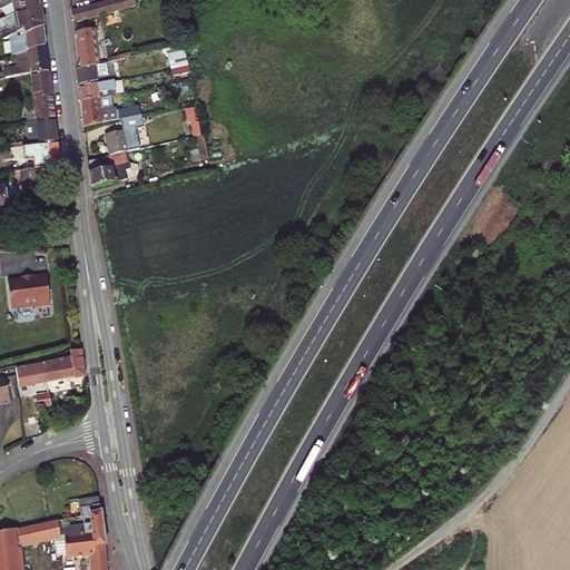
[(43,27),(39,0),(13,6),(15,13),(0,20),(0,29),(5,40),(10,37),(22,31),(26,37),(43,27)]
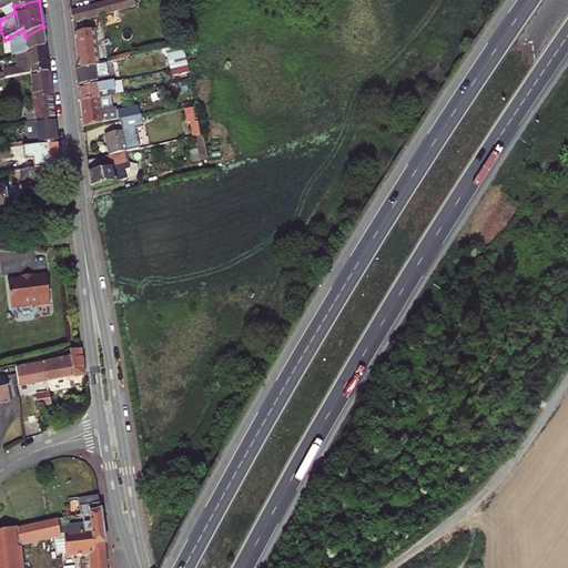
[(0,0),(0,11),(13,6),(39,0),(38,0),(0,0)]
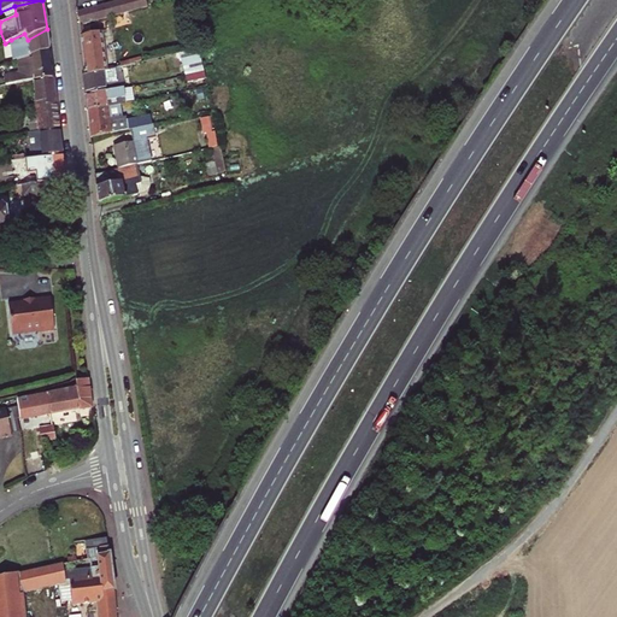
[(119,0),(77,11),(81,24),(148,6),(146,0),(119,0)]
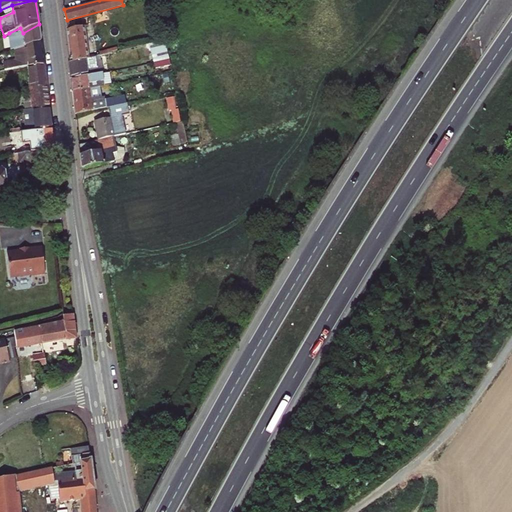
[(11,50),(14,49),(41,41),(39,24),(23,33),(20,28),(9,33),(11,50)]
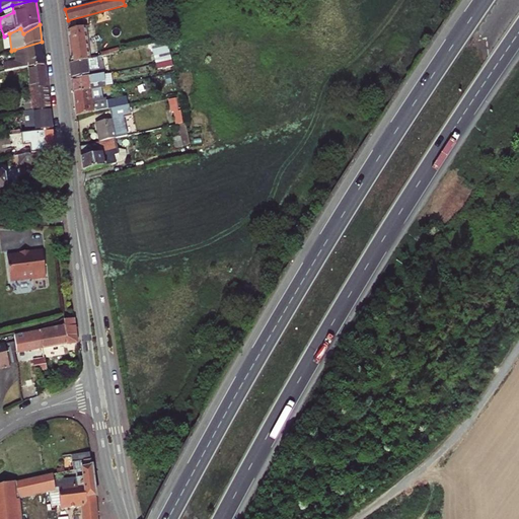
[(68,29),(72,62),(90,59),(85,27),(68,29)]
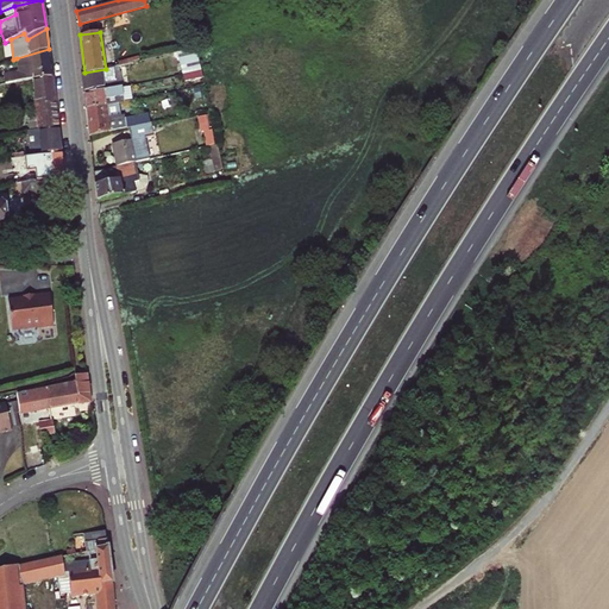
[(195,48),(179,51),(183,74),(184,74),(201,71),(195,48)]
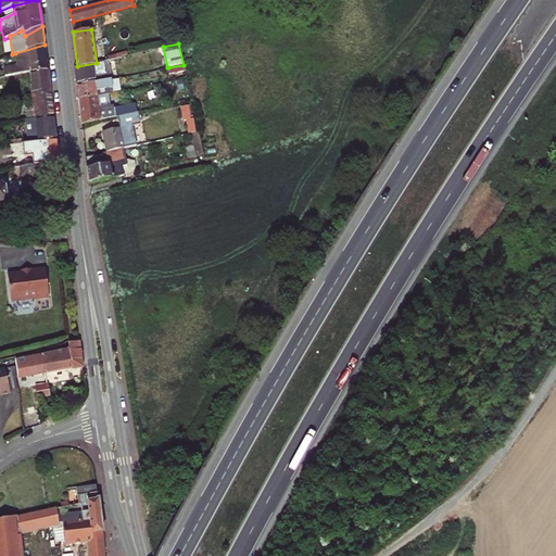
[(45,45),(15,53),(20,66),(30,63),(33,72),(48,70),(45,45)]
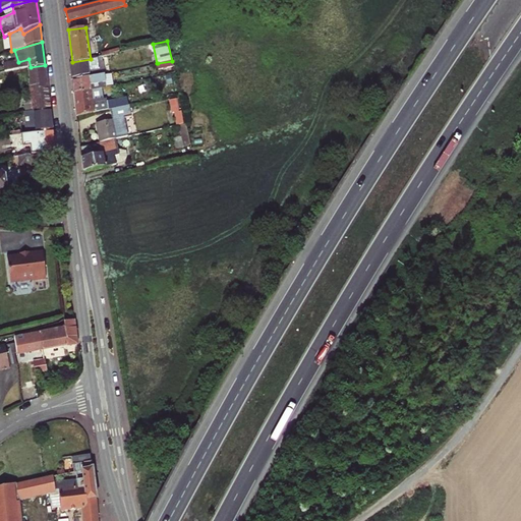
[(72,62),(70,62),(72,79),(99,74),(100,74),(99,62),(103,61),(102,57),(91,59),(72,62)]
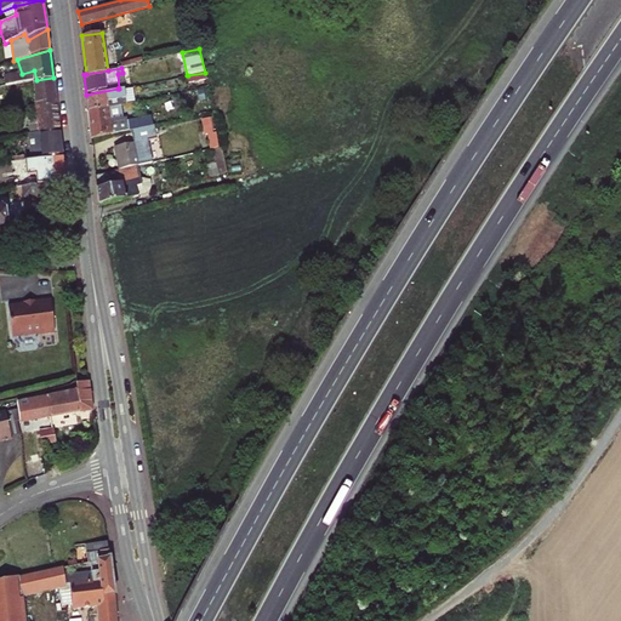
[(205,73),(188,75),(189,83),(206,79),(205,73)]
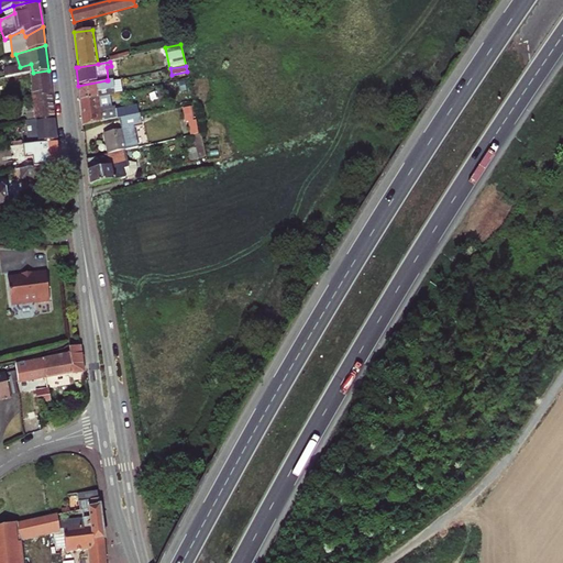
[(52,95),(48,70),(33,73),(31,74),(33,86),(34,97),(52,95)]
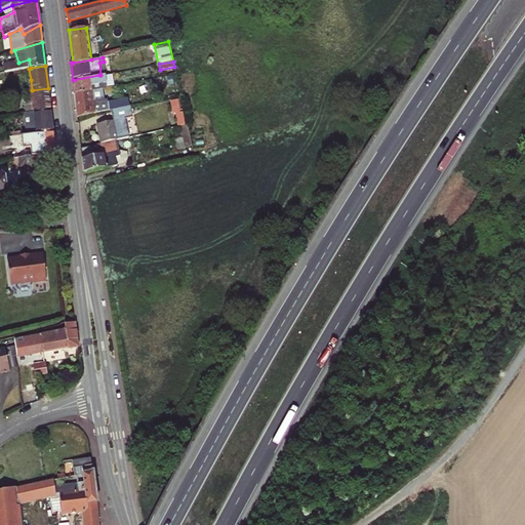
[(73,80),(75,93),(92,89),(113,85),(111,73),(101,75),(99,75),(73,80)]
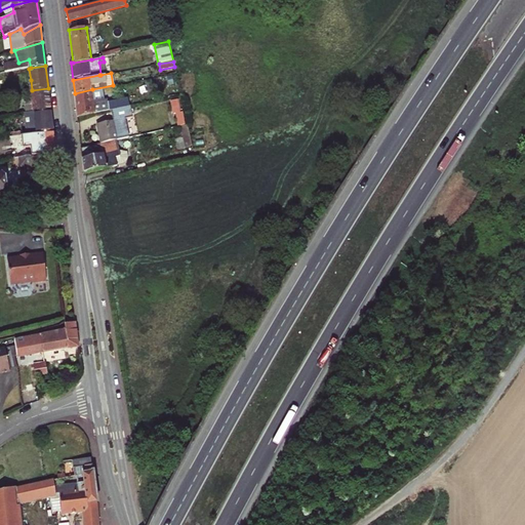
[(32,90),(31,80),(23,81),(25,90),(32,90)]
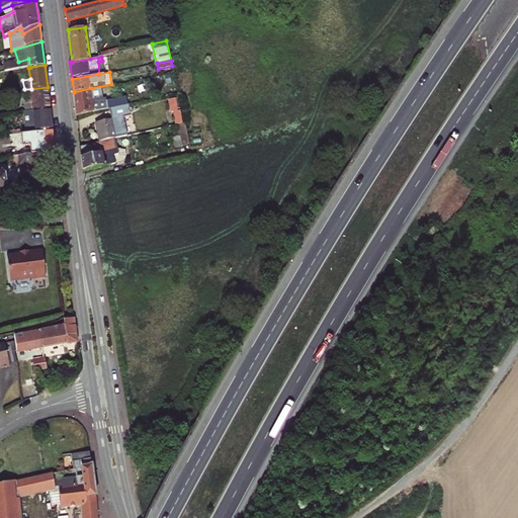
[(50,108),(48,87),(31,89),(33,110),(50,108)]
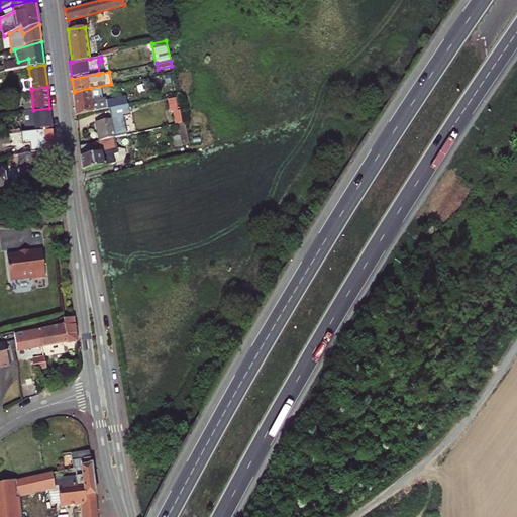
[(74,92),(77,114),(111,108),(112,108),(111,103),(93,104),(91,88),(74,92)]
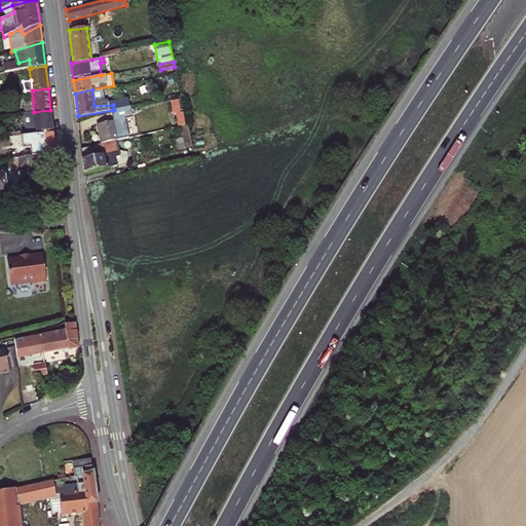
[(34,112),(32,90),(25,90),(27,113),(34,112)]
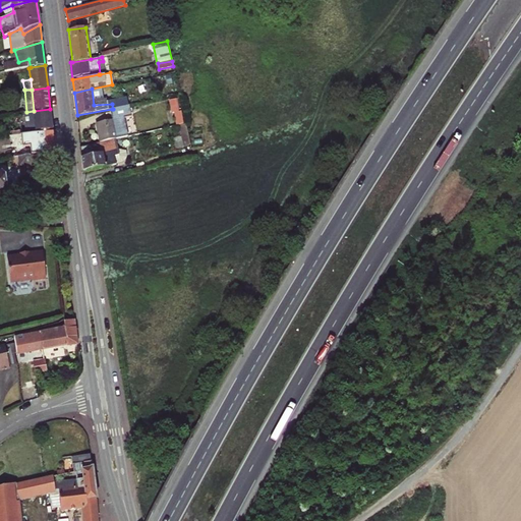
[(177,100),(171,101),(174,114),(180,112),(177,100)]
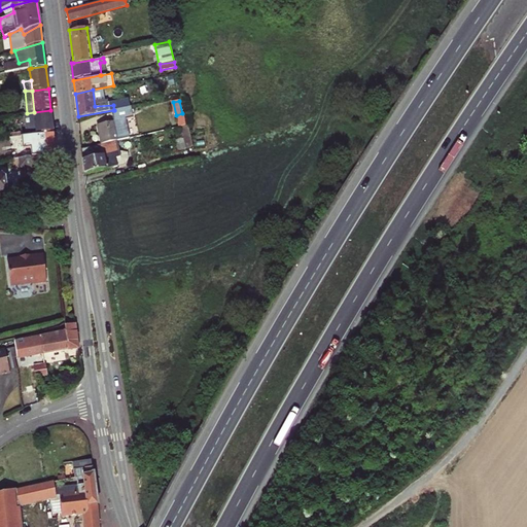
[(98,125),(102,143),(116,140),(128,138),(124,119),(131,117),(129,107),(114,110),(113,110),(115,121),(105,124),(101,124),(98,125)]
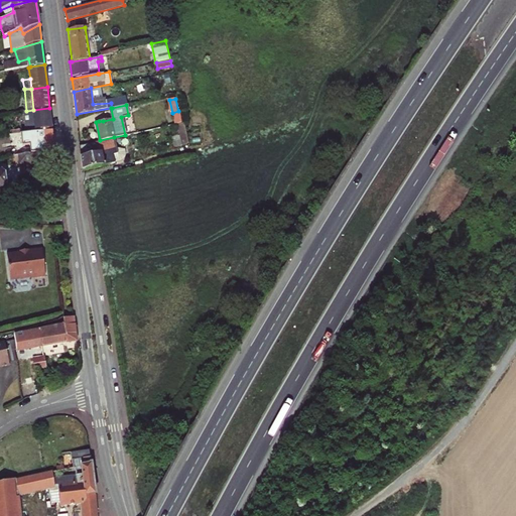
[(49,108),(33,110),(26,111),(23,111),(26,132),(30,132),(52,129),(49,108)]
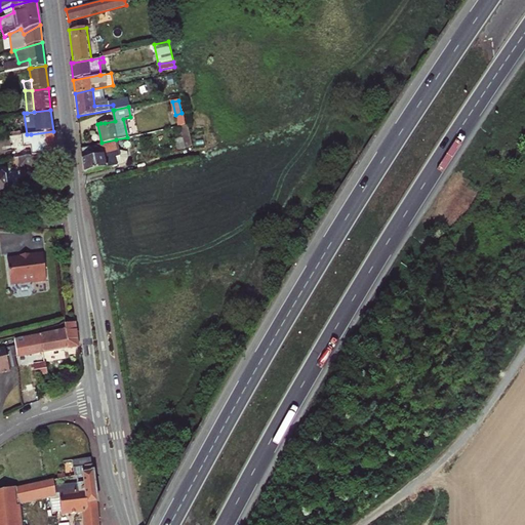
[(188,124),(179,126),(184,145),(174,147),(174,150),(193,146),(188,124)]
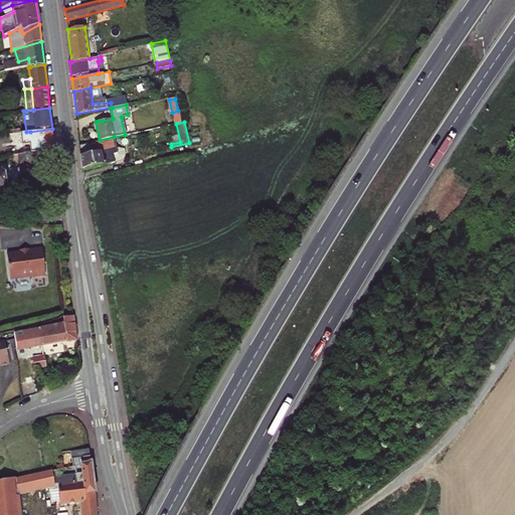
[(37,141),(38,153),(55,152),(52,129),(30,132),(31,141),(37,141)]
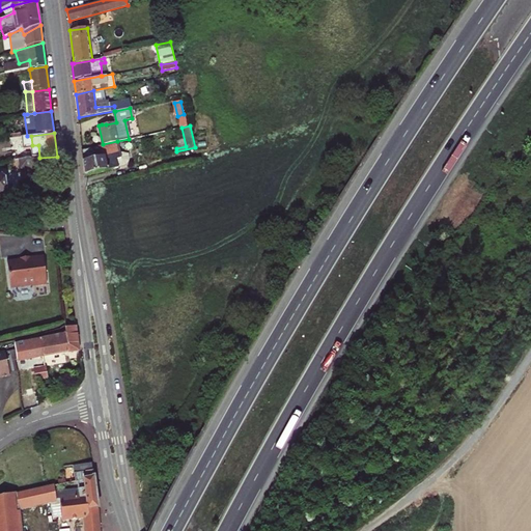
[(32,145),(31,136),(27,136),(29,159),(35,159),(39,158),(38,145),(32,145)]
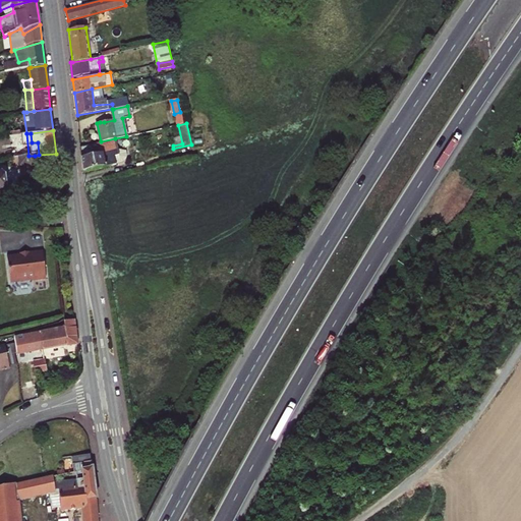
[(80,146),(83,171),(117,164),(116,162),(115,156),(119,155),(118,152),(115,138),(101,141),(80,146)]
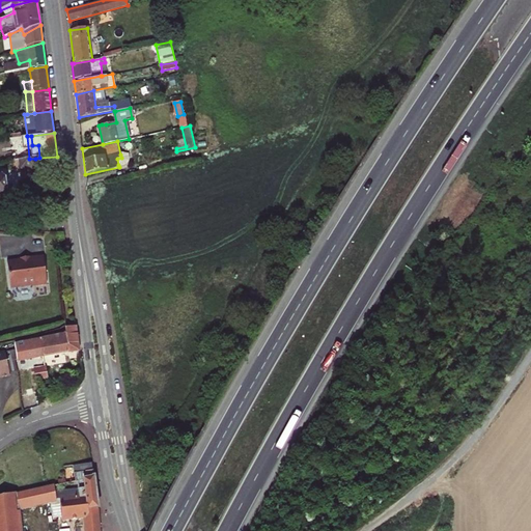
[(127,154),(120,155),(121,158),(117,159),(118,165),(126,163),(129,161),(129,155),(127,154)]
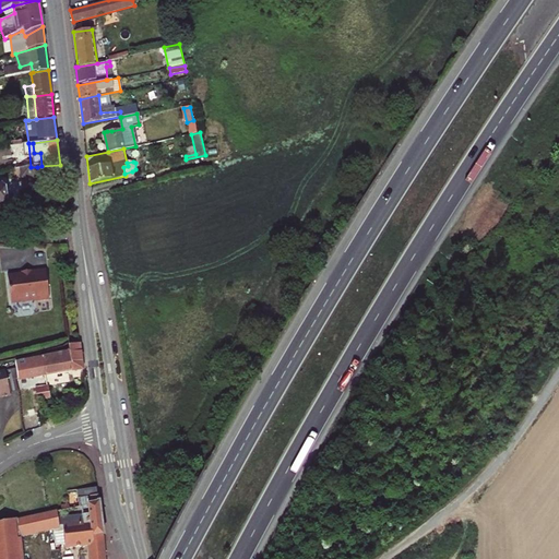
[(31,167),(21,168),(22,178),(39,177),(37,167),(31,167)]
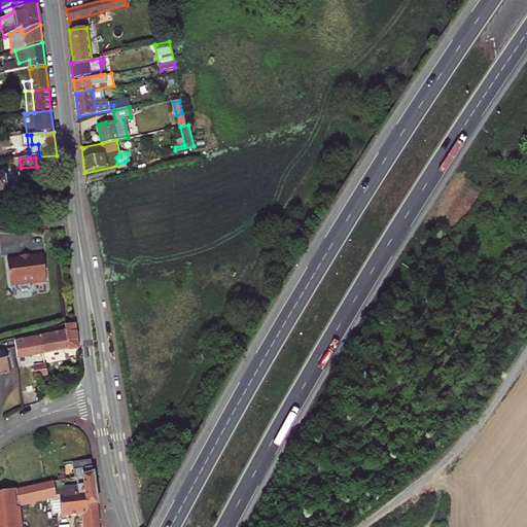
[(8,260),(10,285),(33,282),(33,283),(46,282),(43,255),(30,256),(30,258),(21,259),(8,260)]
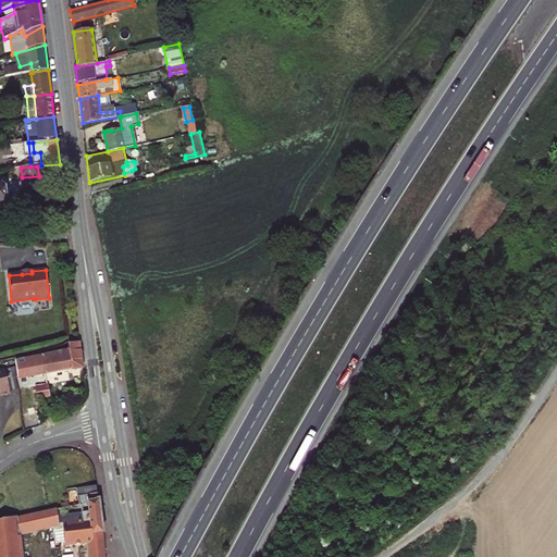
[(42,355),(46,373),(72,369),(84,368),(81,343),(70,345),(70,350),(42,355)]
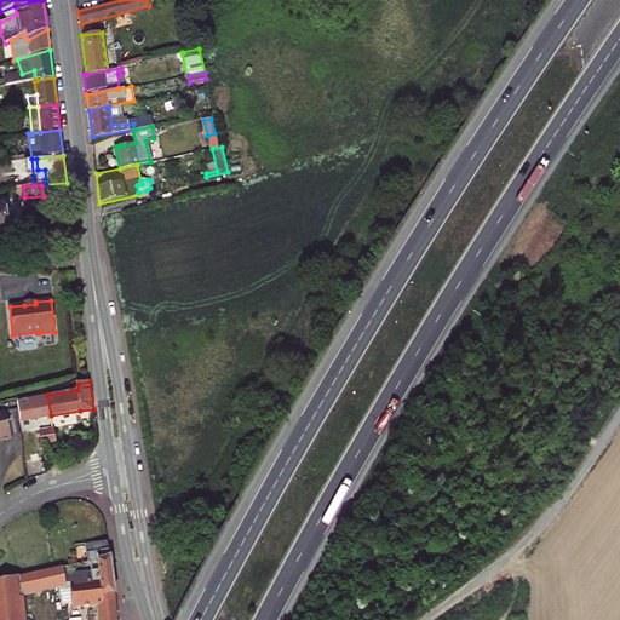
[(17,401),(21,422),(51,415),(47,395),(17,401)]
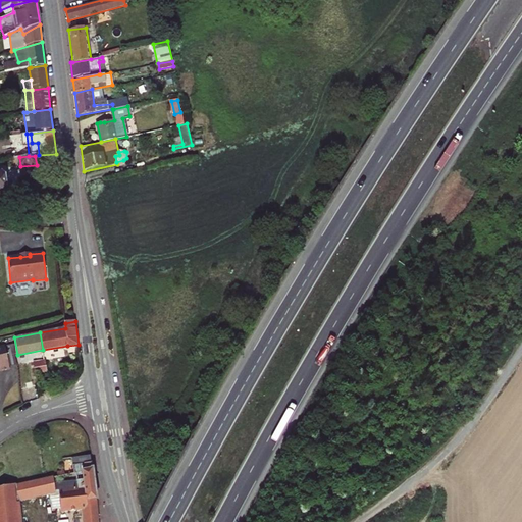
[(5,347),(0,347),(0,370),(9,368),(5,347)]
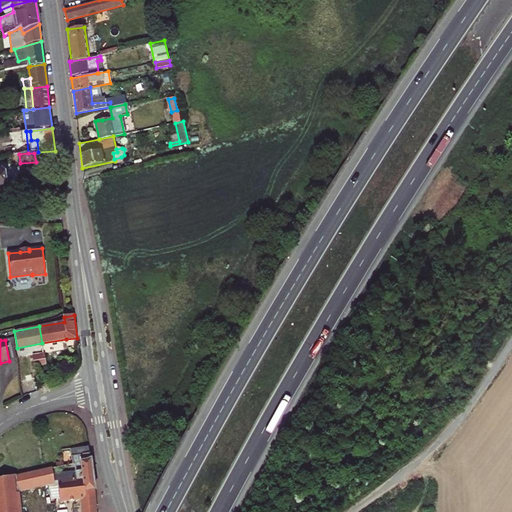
[(45,353),(33,355),(34,364),(47,362),(45,353)]
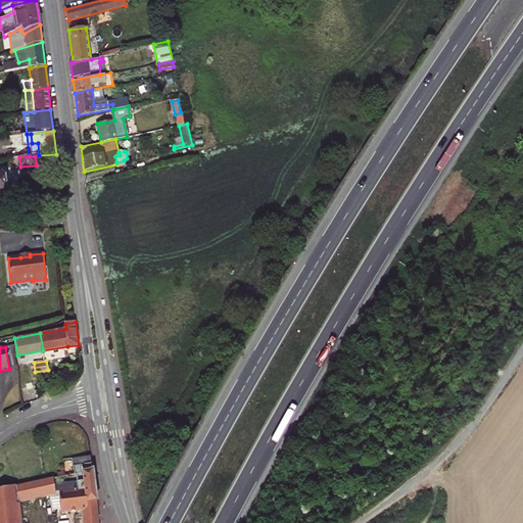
[(84,514),(84,522),(98,522),(97,505),(91,456),(72,459),(77,480),(82,479),(83,488),(59,491),(61,513),(85,511),(84,514)]
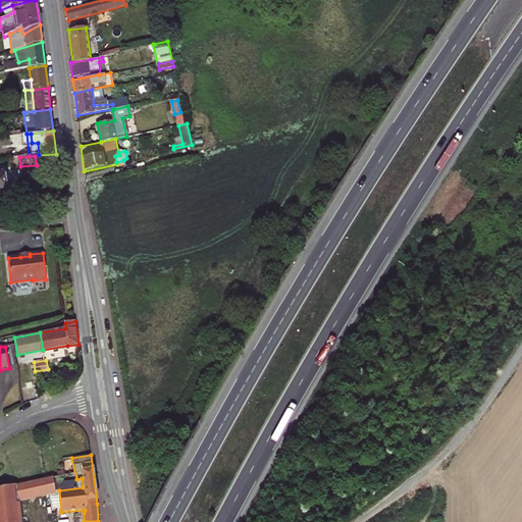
[(20,521),(18,501),(56,492),(55,490),(54,482),(53,477),(0,488),(0,521),(20,521)]
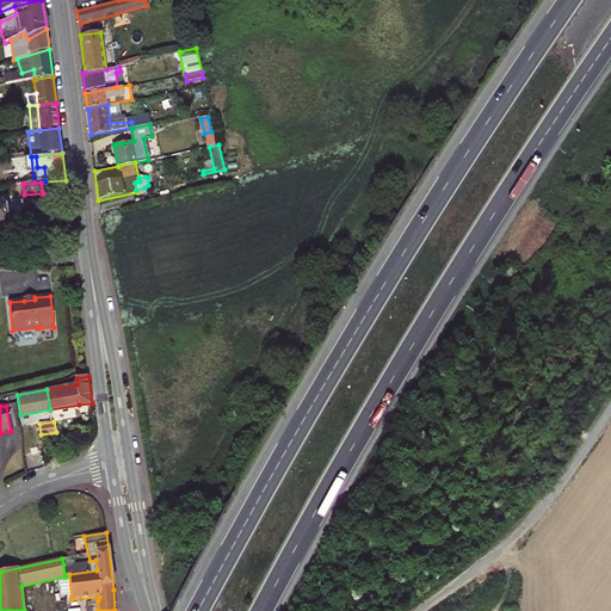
[(65,574),(69,574),(97,571),(96,560),(90,561),(63,565),(65,574)]
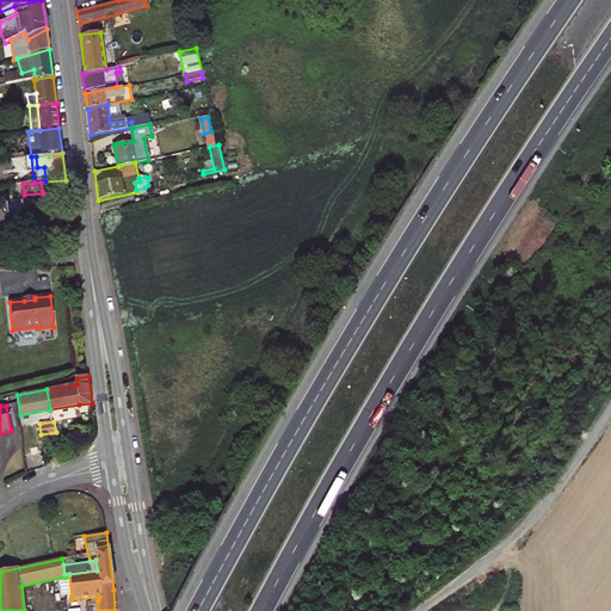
[(63,590),(54,591),(56,610),(66,609),(63,590)]
